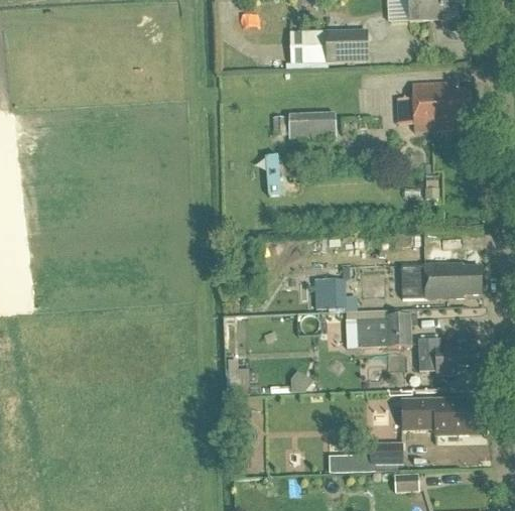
[(408,0),(409,21),(441,20),(441,15),(458,15),(457,0),(408,0)]
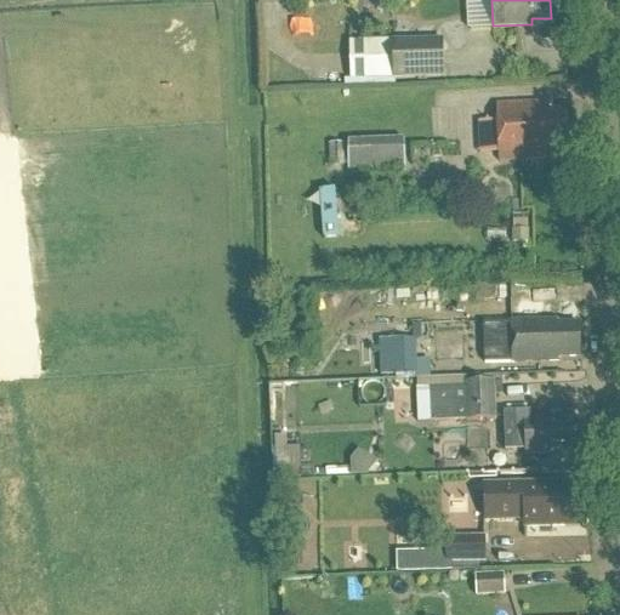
[(392,35),(392,38),(359,39),(359,80),(393,80),(393,75),(443,73),(442,34),(392,35)]
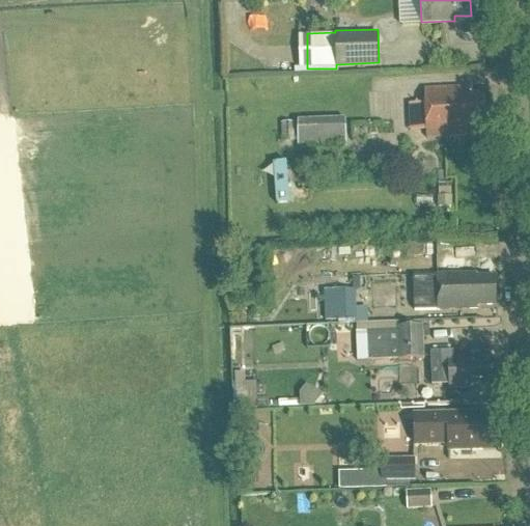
[(470,86),(423,88),(425,134),(467,133),(467,128),(484,128),(483,93),(470,94),(470,86)]
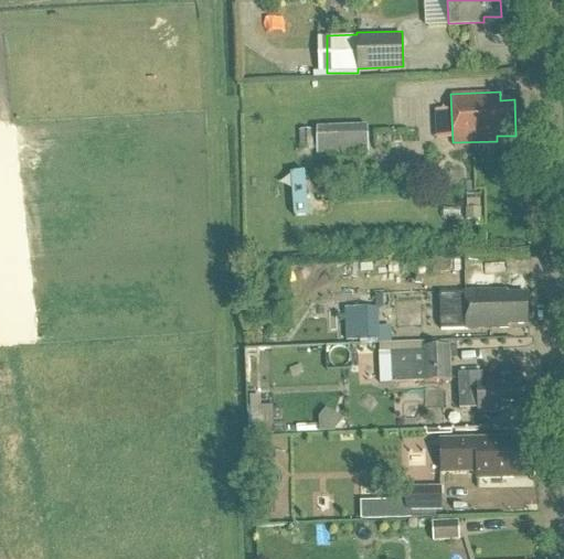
[(366,126),(315,126),(316,152),(368,151),(366,126)]
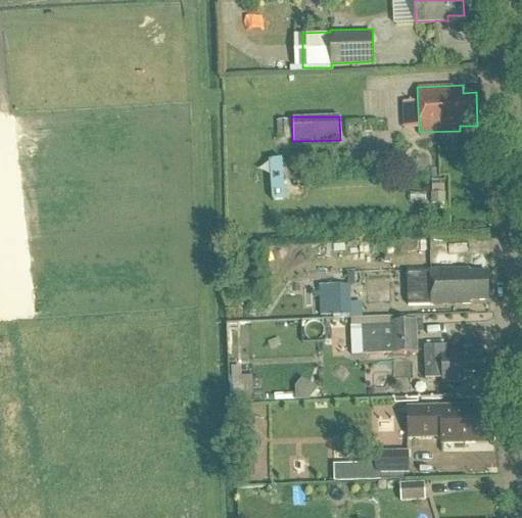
[(281,197),(279,155),(261,156),(263,198),(281,197)]
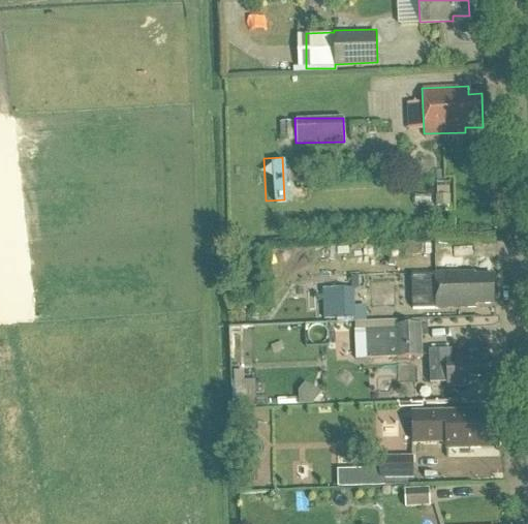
[(474,270),(410,272),(410,294),(418,294),(418,301),(433,301),(433,306),(475,305),(474,301),(493,301),(492,274),(474,275),(474,270)]
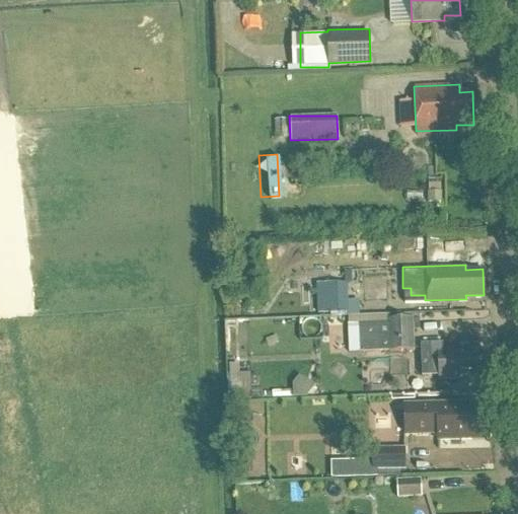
[(310,309),(345,308),(343,279),(309,280),(310,309)]
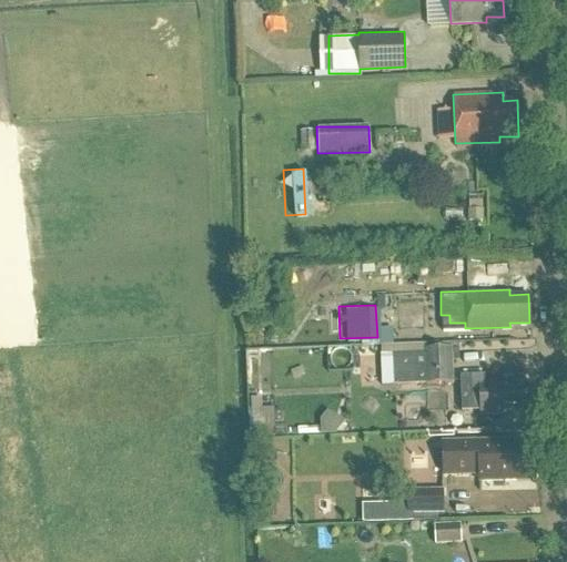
[(393,353),(394,381),(454,379),(453,345),(425,346),(425,351),(393,353)]
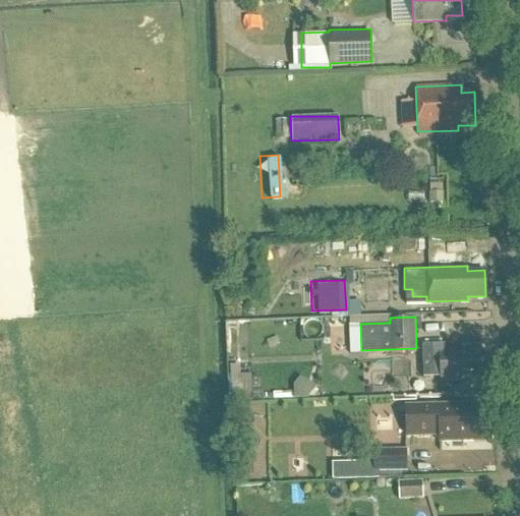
[(458,374),(481,374),(480,352),(445,353),(444,342),(421,343),(422,376),(439,375),(439,379),(458,378),(458,374)]
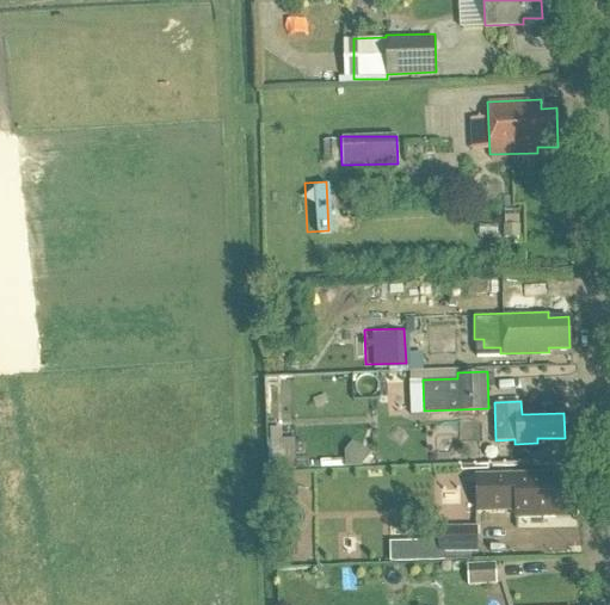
[(515,474),(515,479),(475,479),(475,505),(515,505),(516,514),(556,513),(556,510),(573,508),(573,477),(549,477),(549,474),(515,474)]
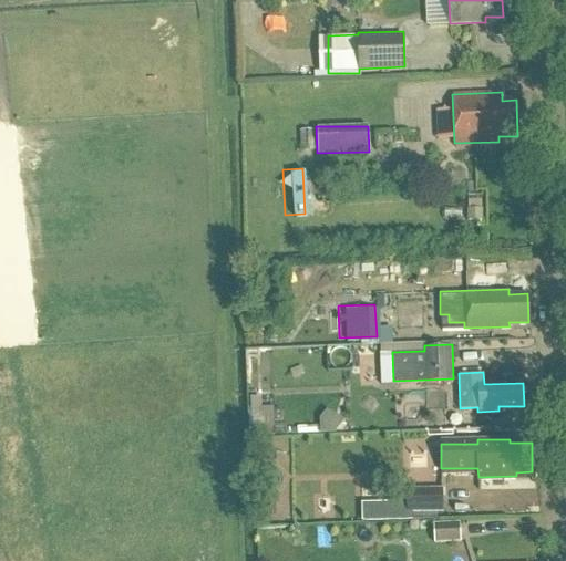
[(404,510),(442,509),(441,486),(404,487),(404,510)]
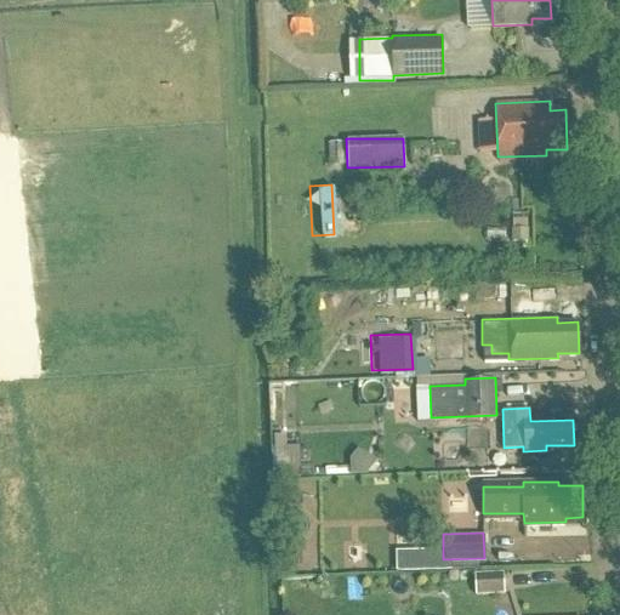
[(502,570),(473,571),(475,593),(504,592),(502,570)]
